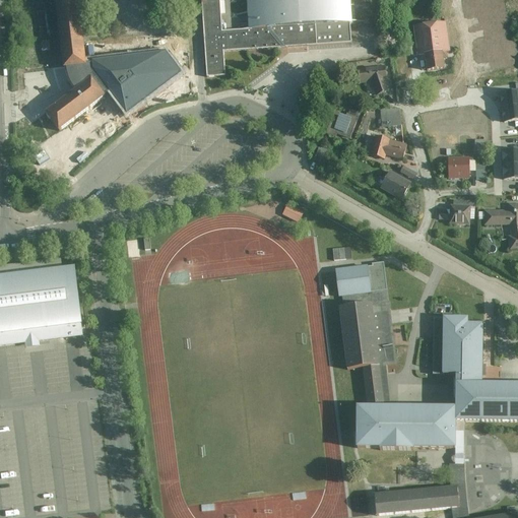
[(55,0),(62,66),(73,86),(44,110),(59,130),(86,108),(102,95),(106,91),(93,76),(89,68),(85,59),(78,0),(55,0)]
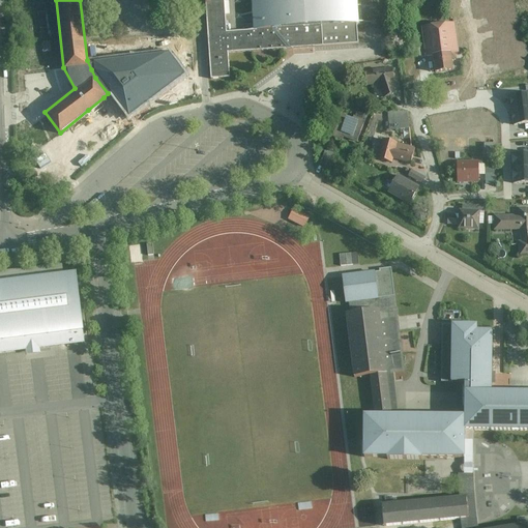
[(204,0),(210,77),(229,75),(228,50),(253,48),(253,28),(225,30),(223,0),(204,0)]
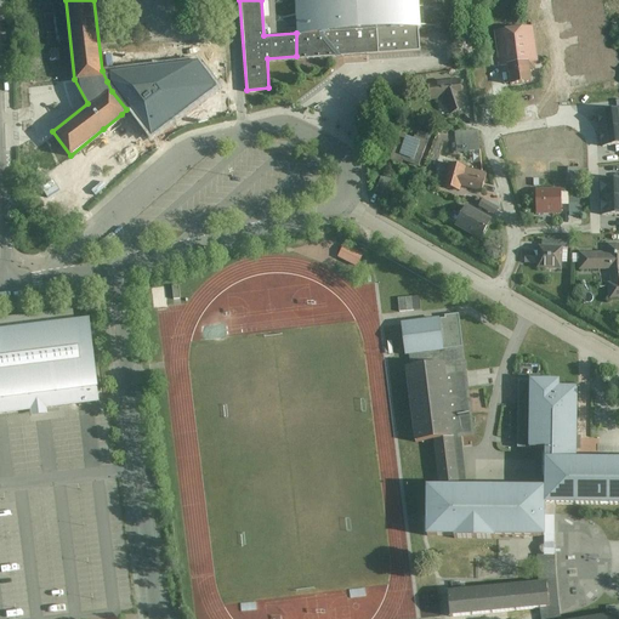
[(293,0),(296,33),(296,56),(333,54),(353,52),(367,51),(420,47),(419,28),(416,0),(293,0)]
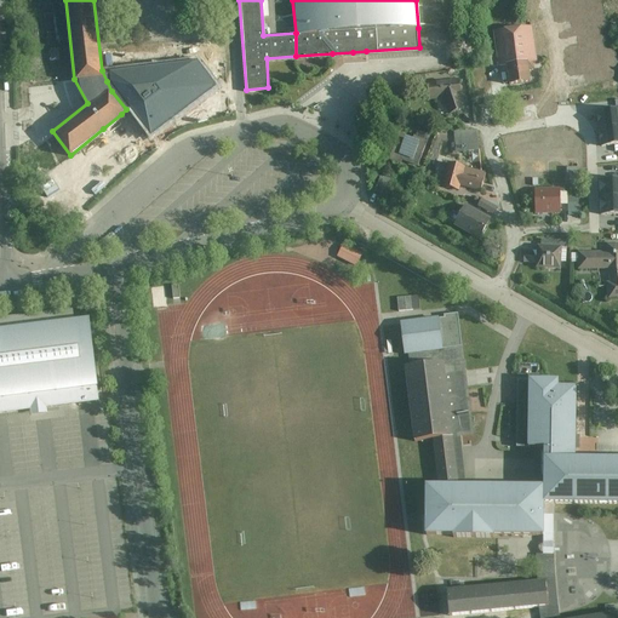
[(537,58),(531,23),(493,27),(496,51),(488,52),(490,66),(507,63),(510,80),(531,78),(531,68),(534,67),(533,58),(537,58)]
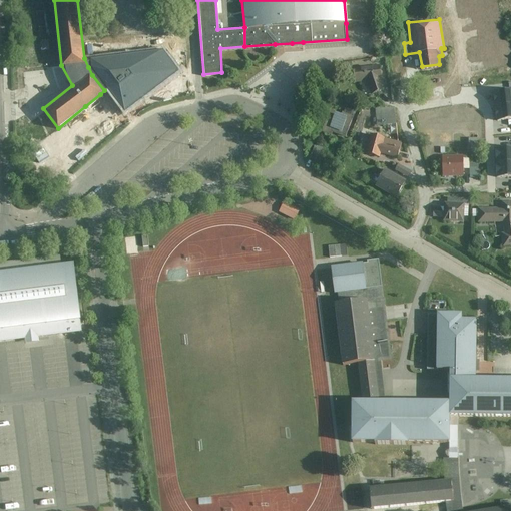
[(92,75),(104,90),(121,111),(174,71),(159,50),(87,60),(87,62),(88,67),(92,75)]
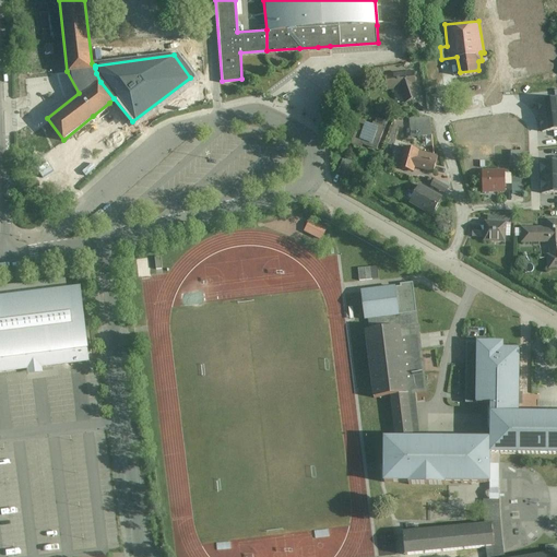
[(412,68),(383,72),(386,87),(400,86),(403,99),(419,95),(414,83),(416,83),(412,68)]
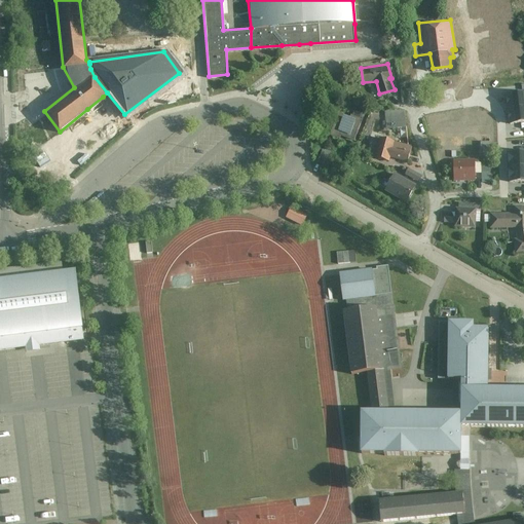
[(523,90),(503,94),(506,108),(523,105),(523,90)]
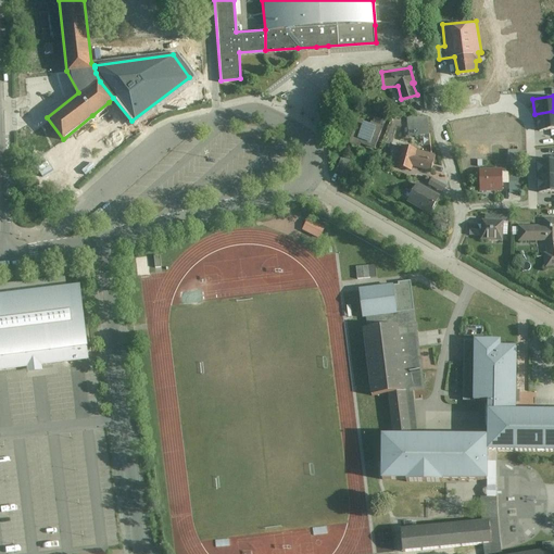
[(553,111),(534,114),(537,130),(553,127),(553,111)]
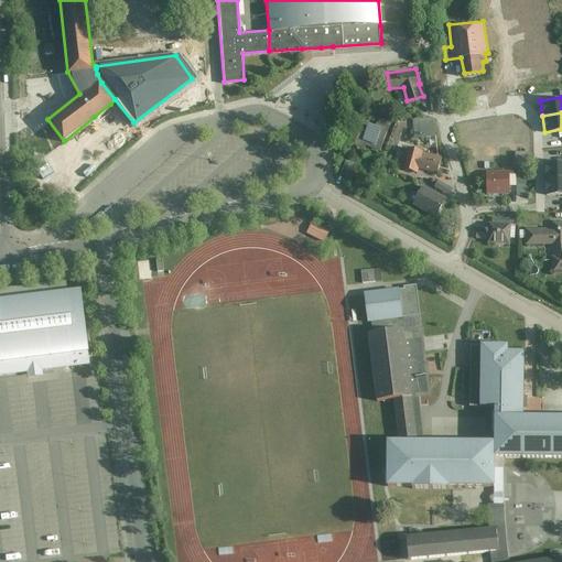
[(435,134),(432,115),(409,118),(412,137),(435,134)]
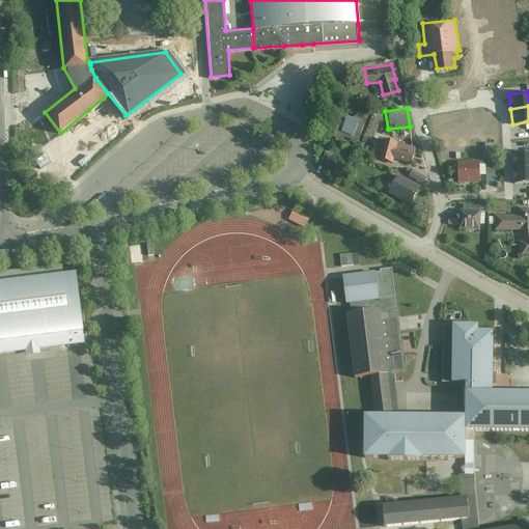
[(357,141),(367,114),(355,110),(353,116),(340,112),(332,134),(342,138),(342,135),(357,141)]
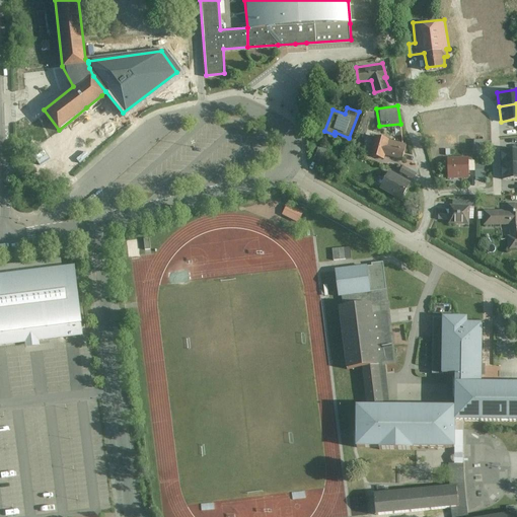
[(405,143),(374,134),(369,153),(383,157),(384,154),(402,158),(405,143)]
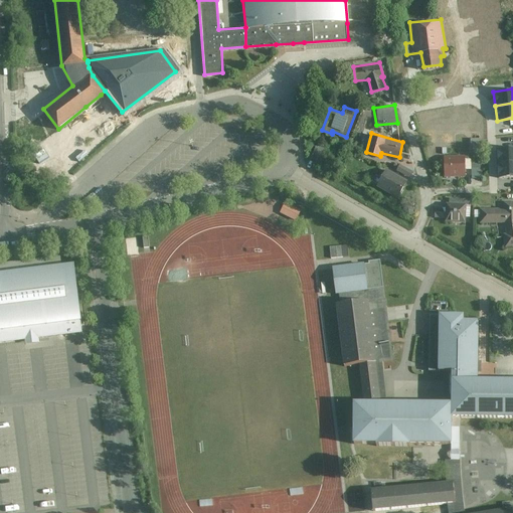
[(481,151),(480,137),(471,137),(472,151),(481,151)]
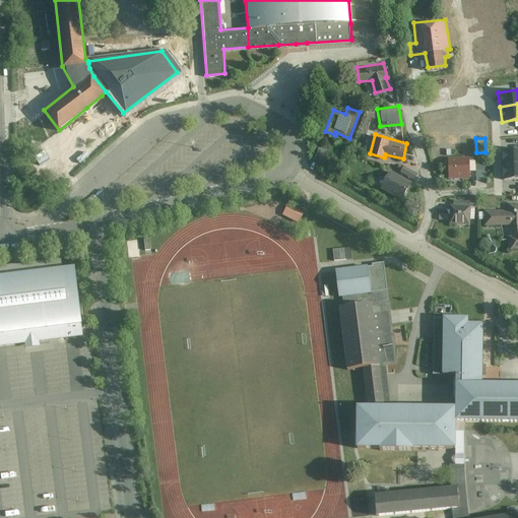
[(325,164),(330,150),(319,145),(314,158),(325,164)]
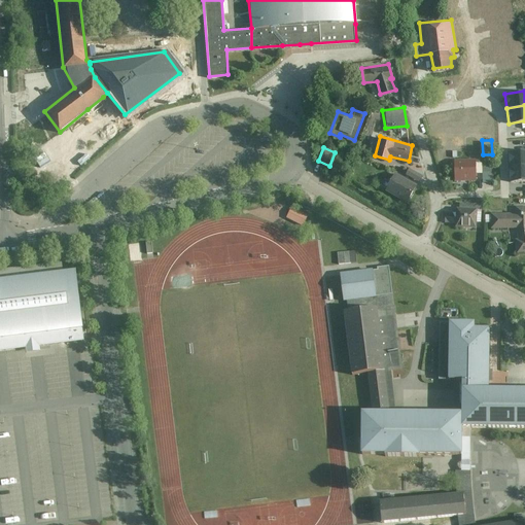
[(524,150),(506,151),(508,167),(524,166),(524,150)]
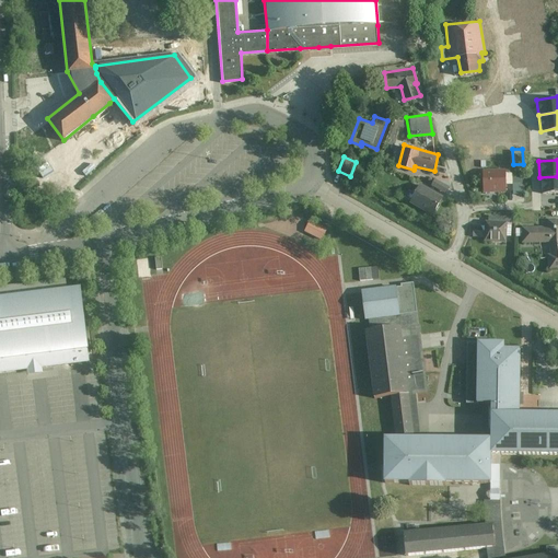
[(481,194),(504,194),(503,171),(481,171),(481,194)]
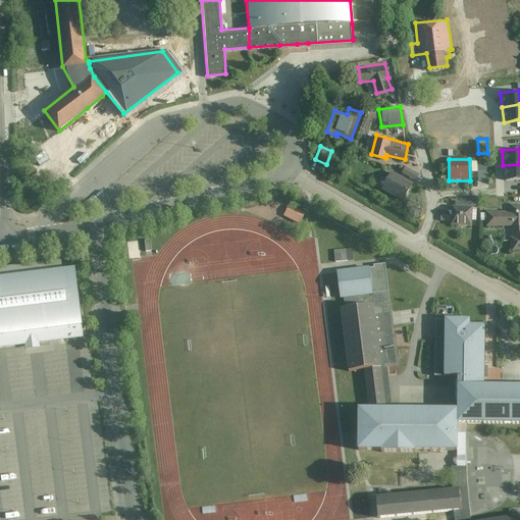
[(519,164),(503,165),(503,180),(519,179),(519,164)]
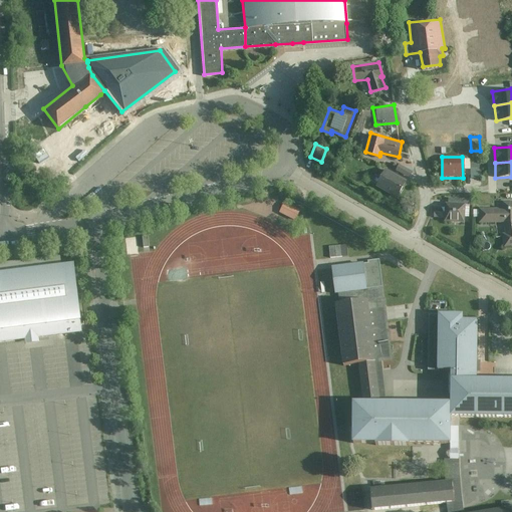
[(412,171),(399,163),(395,169),(409,176),(412,171)]
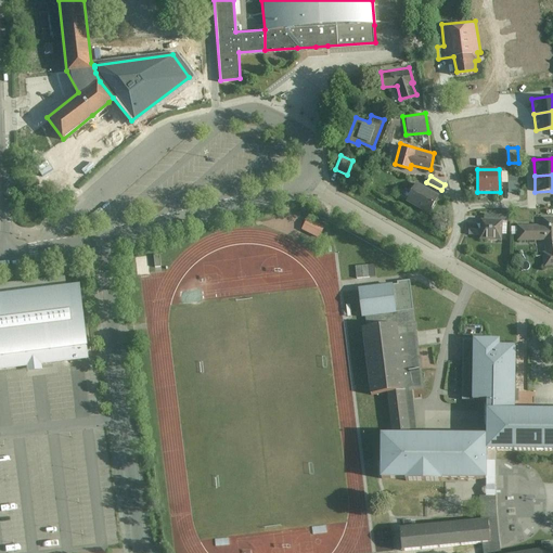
[(439,194),(415,181),(406,201),(428,214),(439,194)]
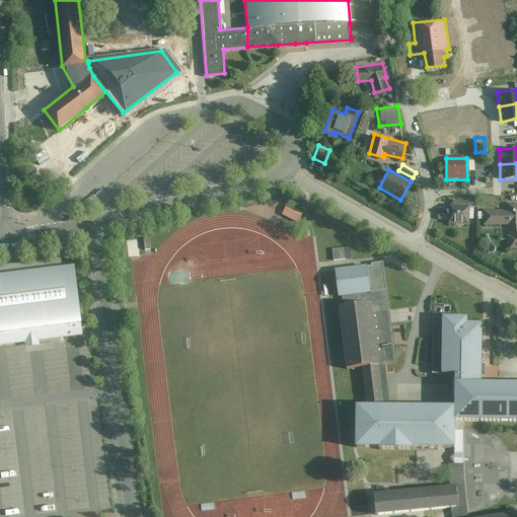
[(301,210),(285,202),(280,213),(296,220),(301,210)]
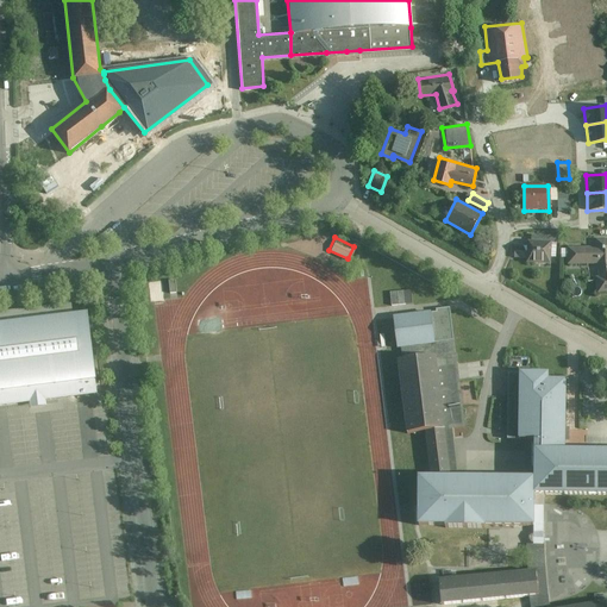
[(606,289),(606,237),(596,238),(596,245),(567,245),(567,262),(598,262),(599,275),(596,276),(599,292),(606,289)]
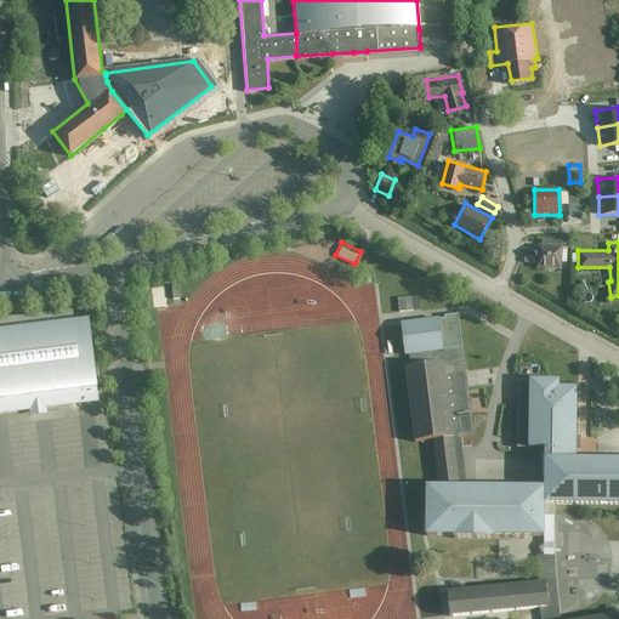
[(561,267),(562,245),(538,244),(537,266),(561,267)]
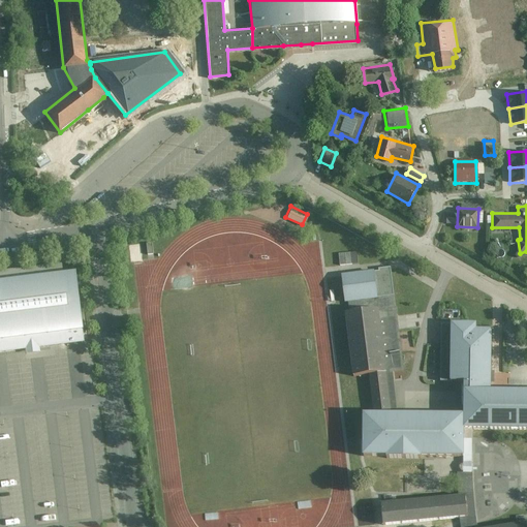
[(358,249),(339,252),(340,264),(360,260),(358,249)]
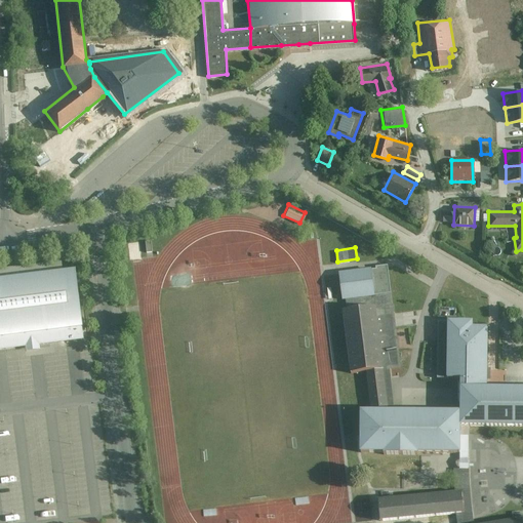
[(0,343),(22,339),(34,338),(85,331),(84,318),(78,275),(76,266),(64,268),(63,257),(0,266),(0,343)]
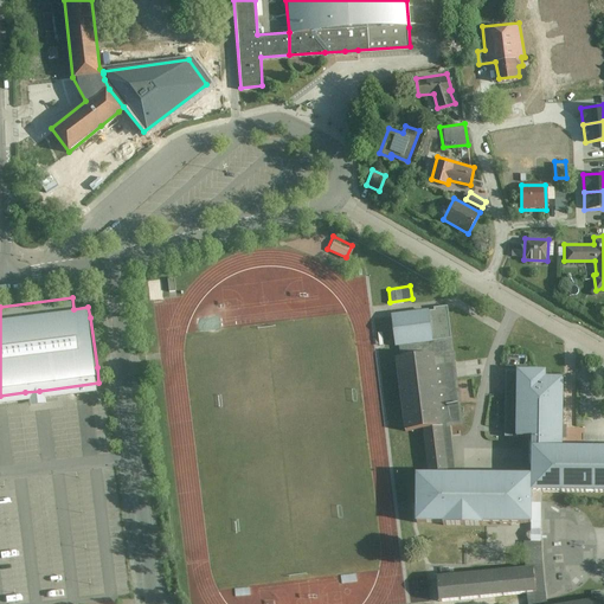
[(406,431),(423,430),(444,426),(450,425),(462,423),(460,403),(457,379),(457,376),(455,359),(453,341),(448,307),(430,309),(391,314),(406,431)]
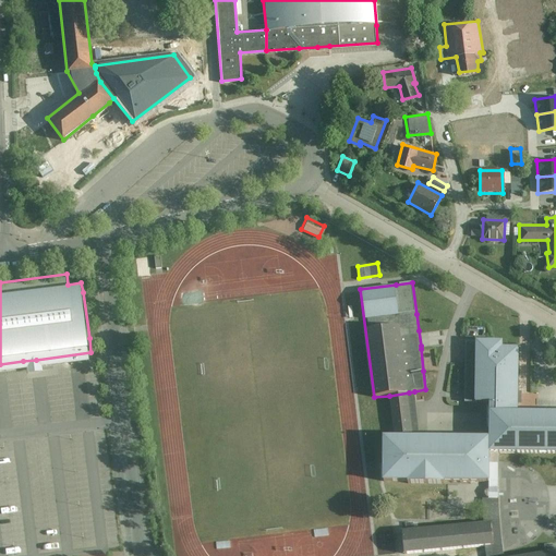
[(409,393),(389,396),(393,436),(384,437),(384,463),(385,481),(445,482),(470,482),(487,482),(487,491),(488,498),(482,498),(482,500),(485,521),(414,529),(402,530),(405,554),(454,550),(485,546),(486,555),(555,555),(555,552),(554,553),(532,555),(505,555),(504,550),(504,546),(499,505),(499,490),(498,460),(498,454),(555,454),(555,413),(519,412),(520,398),(521,347),(504,347),(504,339),(467,339),(466,403),(469,403),(491,403),(490,431),(490,438),(418,437),(414,403),(414,391),(409,393)]
